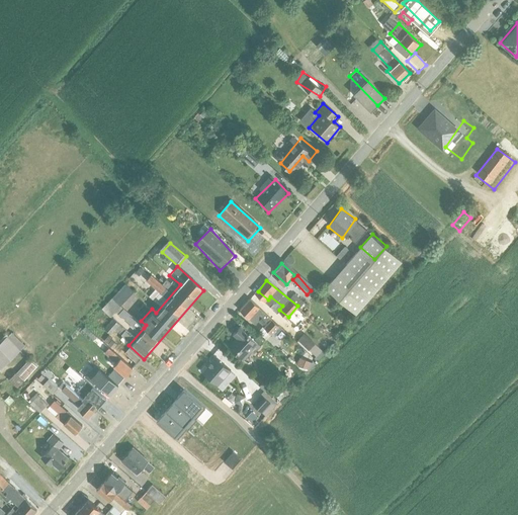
[(249,299),(241,311),(267,330),(275,320),(249,299)]
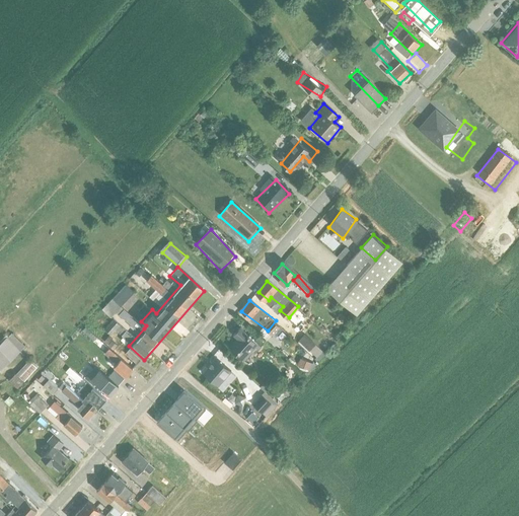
[(235,353),(247,363),(266,342),(246,326),(239,335),(245,340),(235,353)]
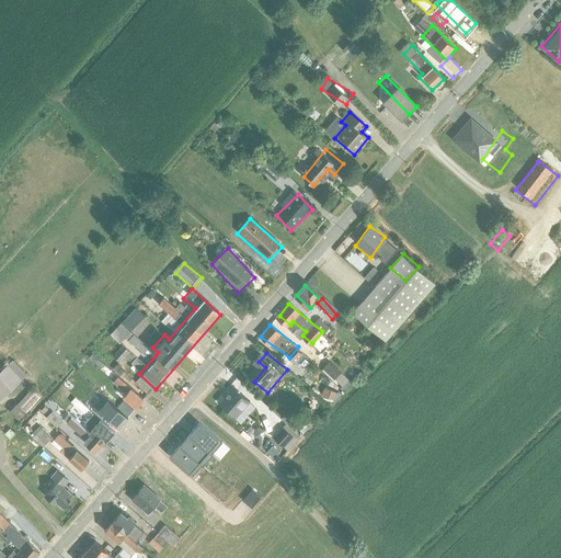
[(0,402),(31,376),(15,360),(0,374),(0,402)]
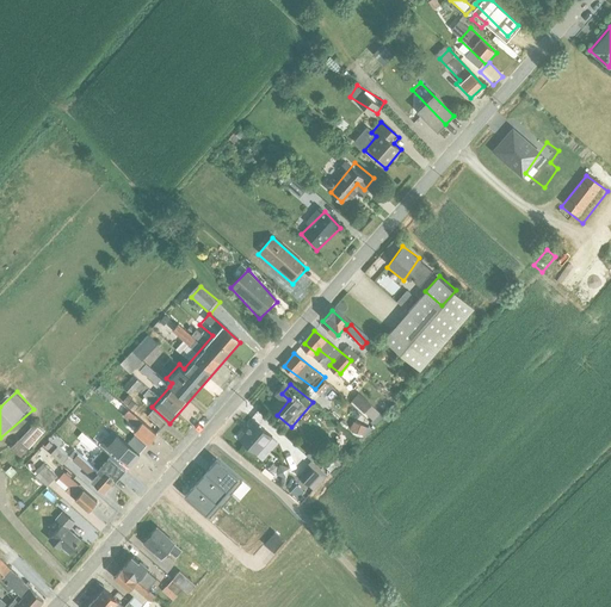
[(329,391),(325,400),(331,403),(335,395),(329,391)]
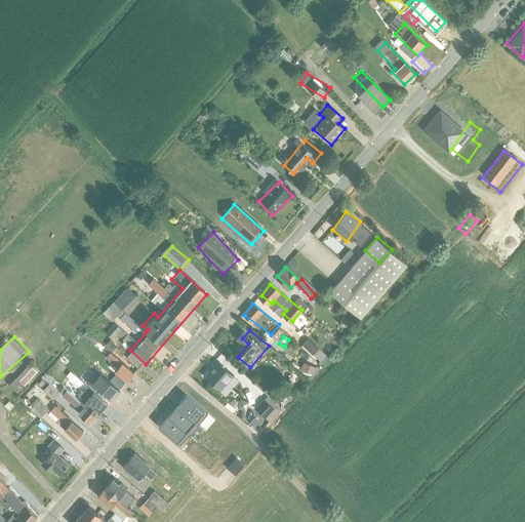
[(308,339),(300,347),(312,358),(319,351),(308,339)]
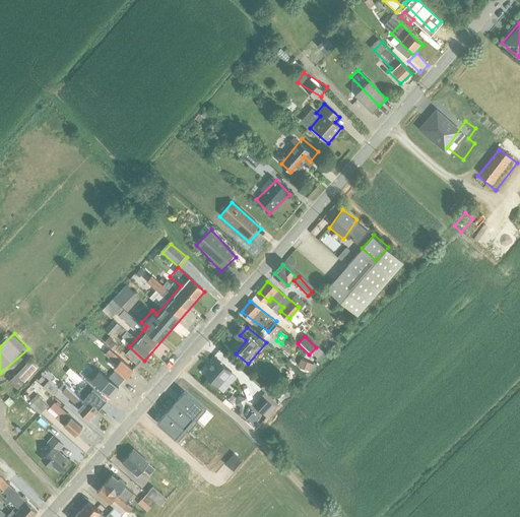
[(118,343),(113,348),(121,356),(126,351),(118,343)]
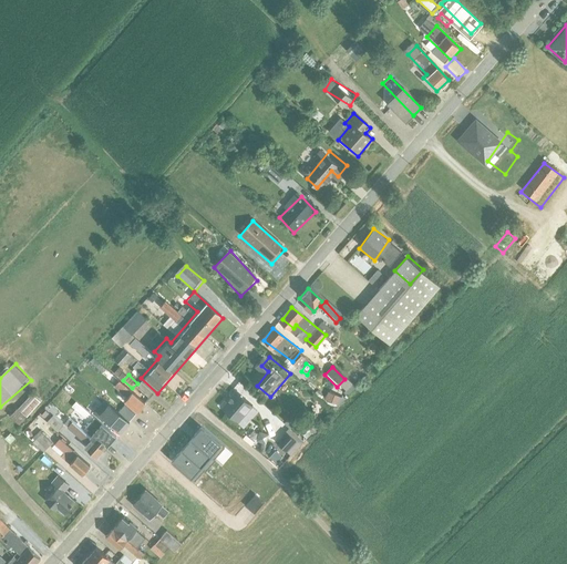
[(234,388),(218,406),(239,422),(254,404),(234,388)]
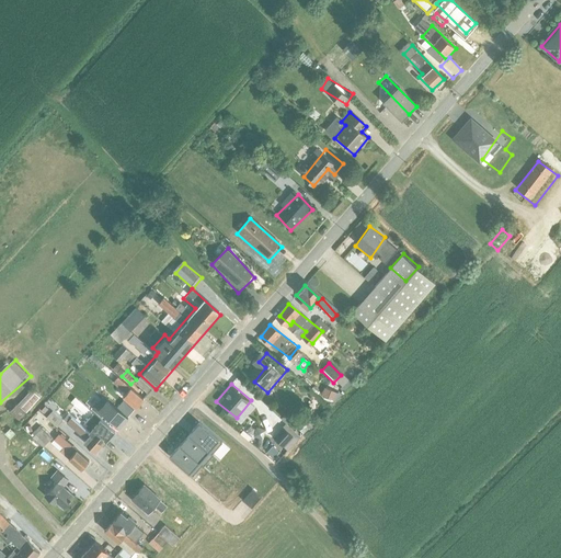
[(135,387),(124,397),(137,411),(148,401),(135,387)]
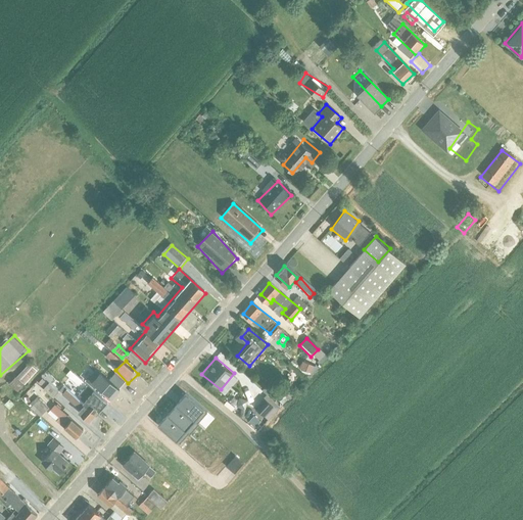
[(303,361),(299,368),(310,374),(314,366),(303,361)]
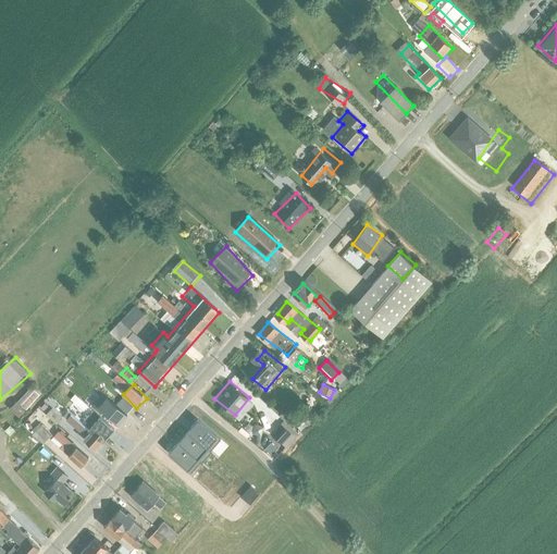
[(33,388),(21,404),(31,410),(42,394),(33,388)]
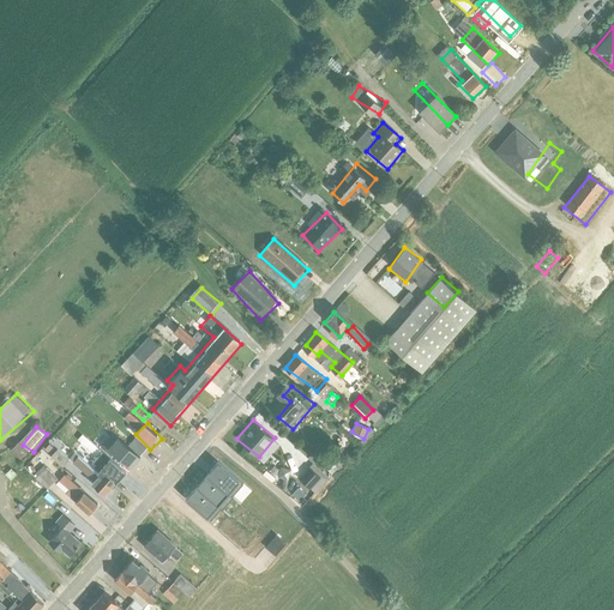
[(85,434),(79,441),(96,454),(101,448),(85,434)]
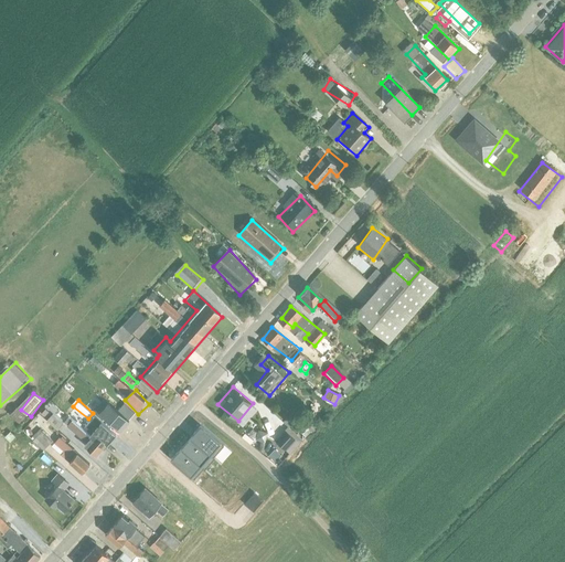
[(308,411),(313,416),(319,410),(313,405),(308,411)]
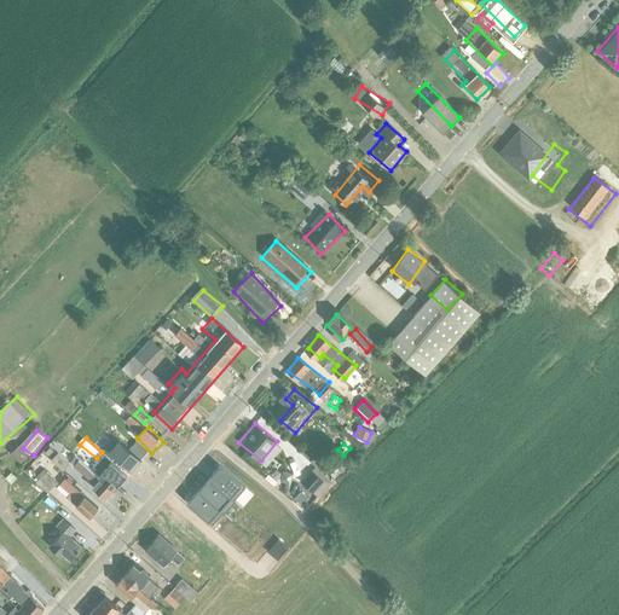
[(127,448),(90,492),(105,505),(142,462),(127,448)]
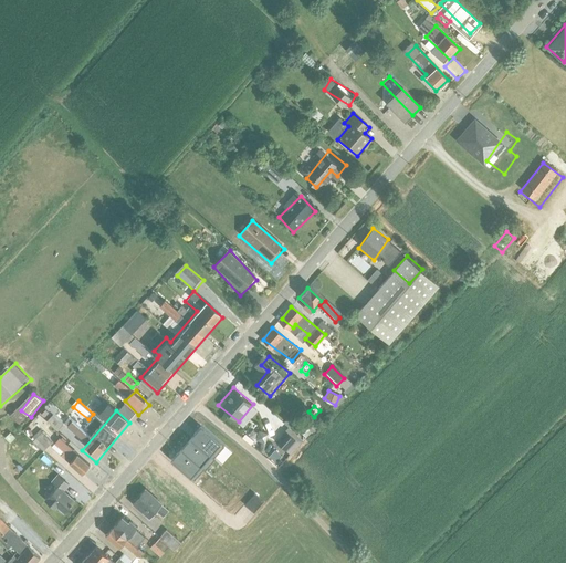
[(69,416),(64,421),(55,414),(49,421),(62,431),(66,427),(86,444),(93,437),(69,416)]
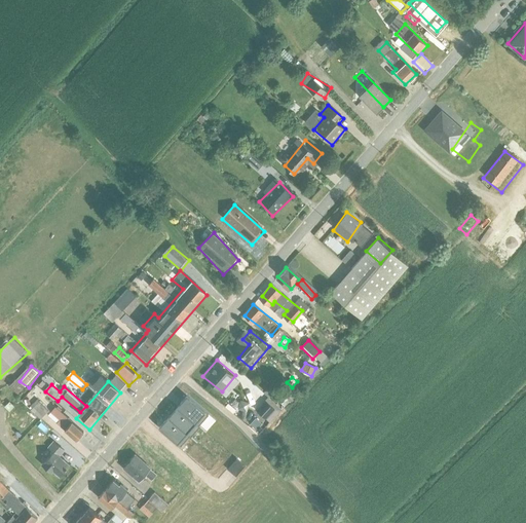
[(279,390),(273,399),(285,407),(291,399),(279,390)]
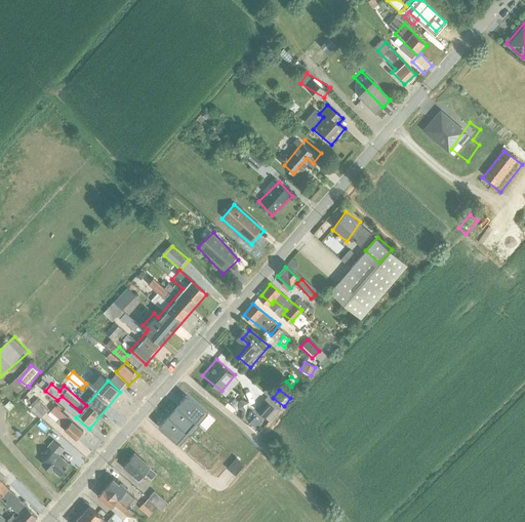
[(39,399),(30,409),(39,418),(49,408),(39,399)]
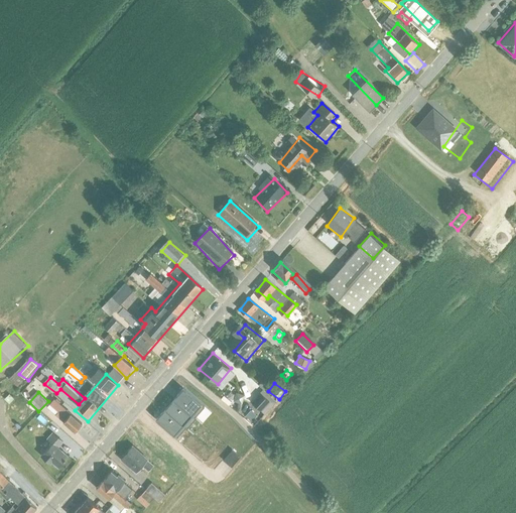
[(264,415),(274,404),(265,395),(255,406),(264,415)]
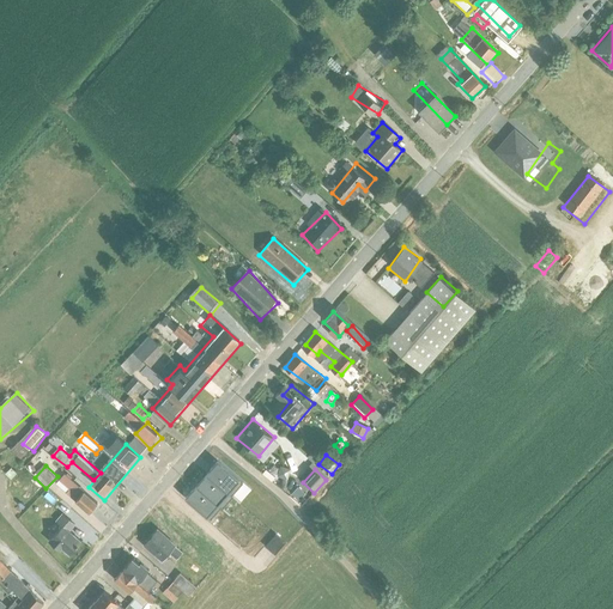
[(97,504),(65,477),(55,488),(87,515),(97,504)]
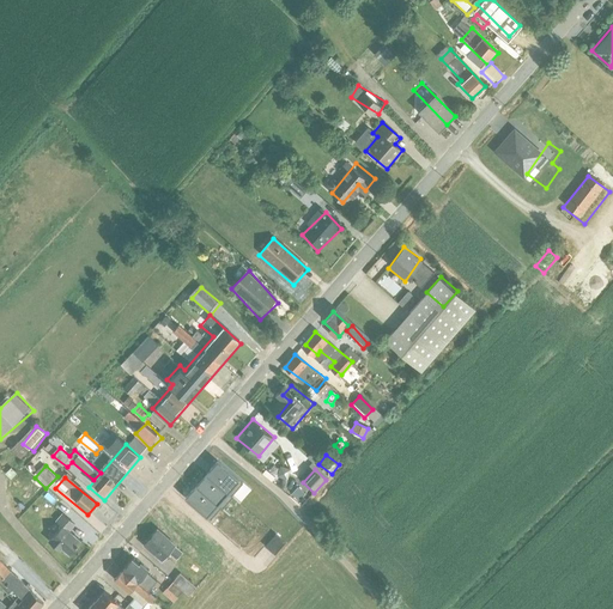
[(82,540),(60,525),(50,540),(72,554),(82,540)]
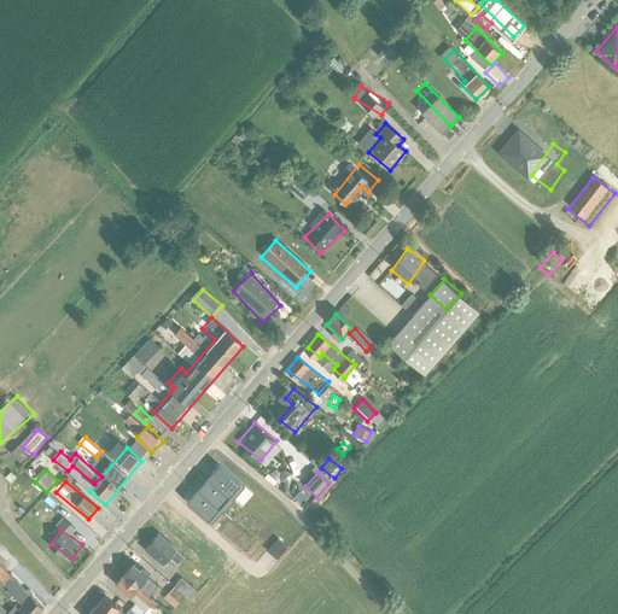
[(180,547),(159,532),(144,553),(164,568),(180,547)]
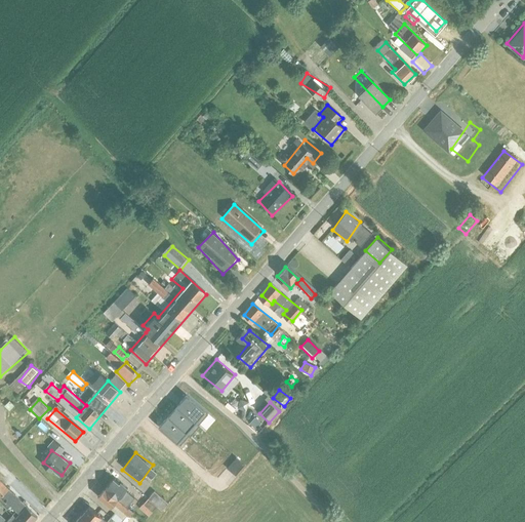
[(128,488),(113,477),(96,498),(112,510),(128,488)]
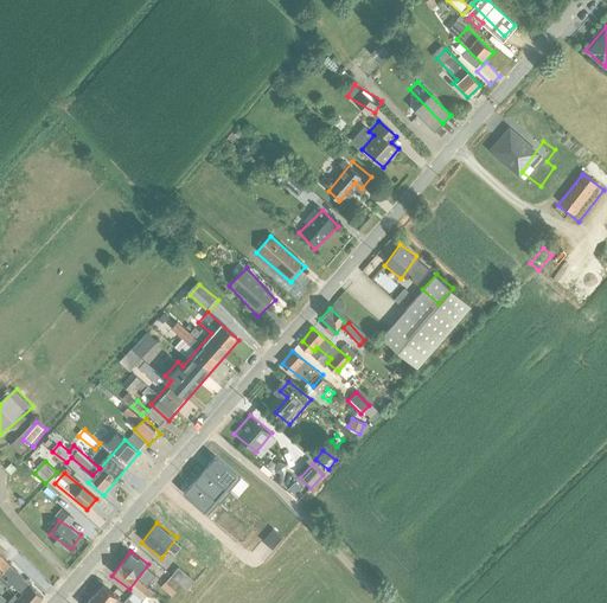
[(43,602),(46,598),(0,555),(0,582),(18,598),(14,602),(43,602)]
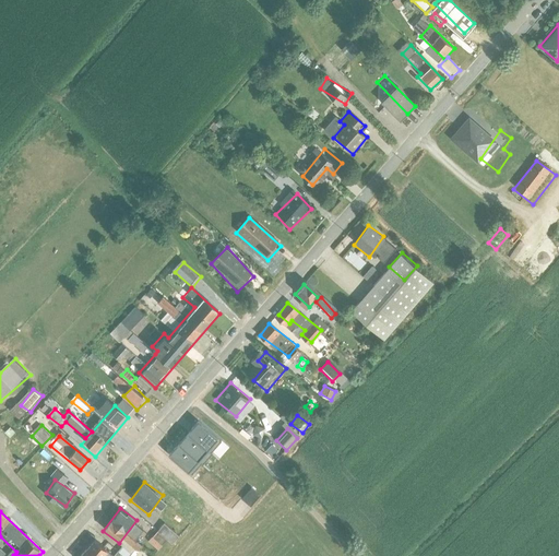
[(168,540),(171,543),(178,535),(165,523),(147,542),(157,552),(168,540)]
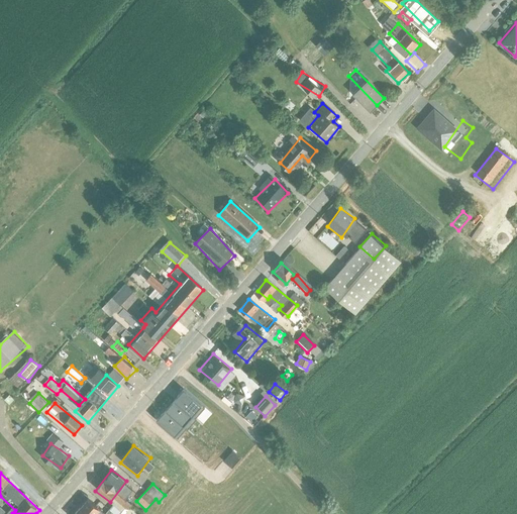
[(97,513),(101,508),(87,497),(73,513),(97,513)]
